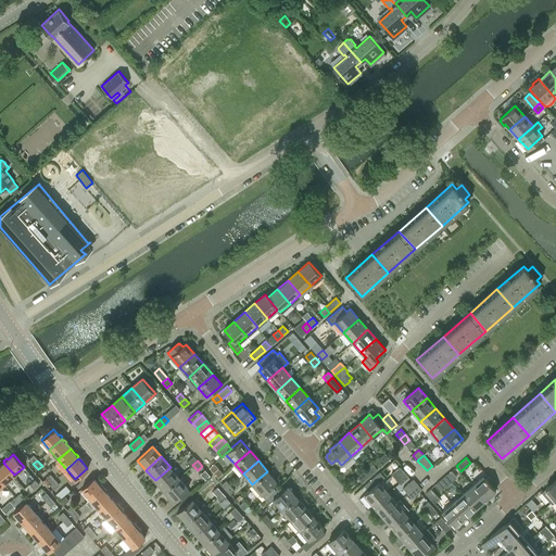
[(0,479),(4,483),(14,475),(3,463),(0,465),(0,479)]
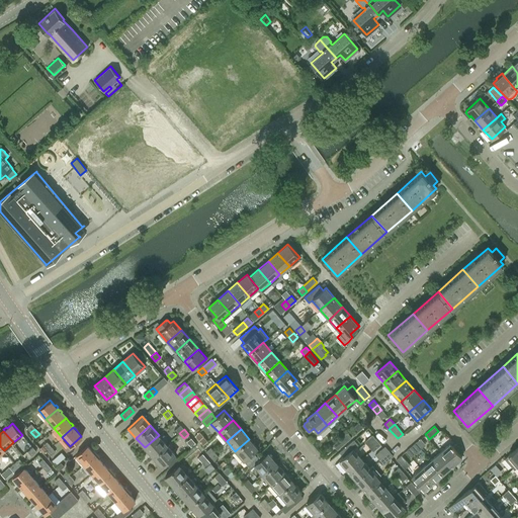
[(198,440),(203,436),(199,432),(194,436),(198,440)]
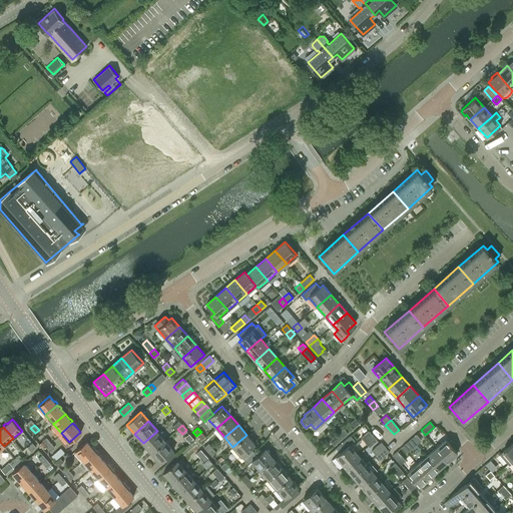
[(343,437),(348,433),(343,428),(339,432),(343,437)]
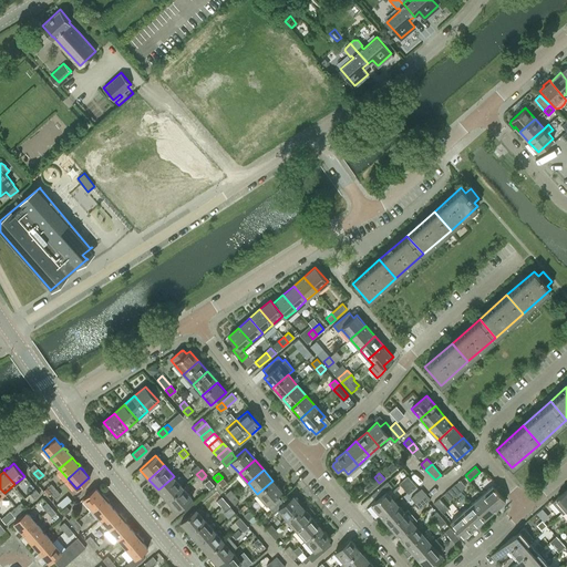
[(415,485),(410,478),(406,475),(399,483),(408,493),(415,485)]
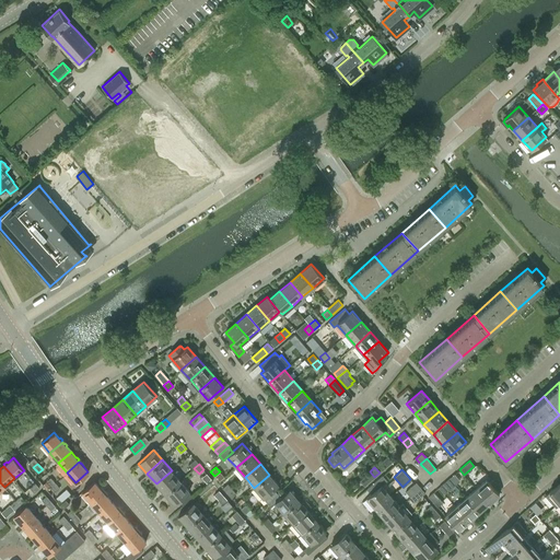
[(165,493),(181,480),(172,470),(156,483),(165,493)]
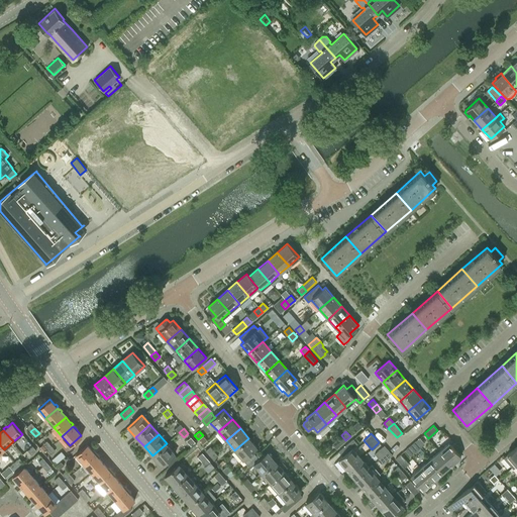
[(335,448),(345,440),(341,435),(331,443),(335,448)]
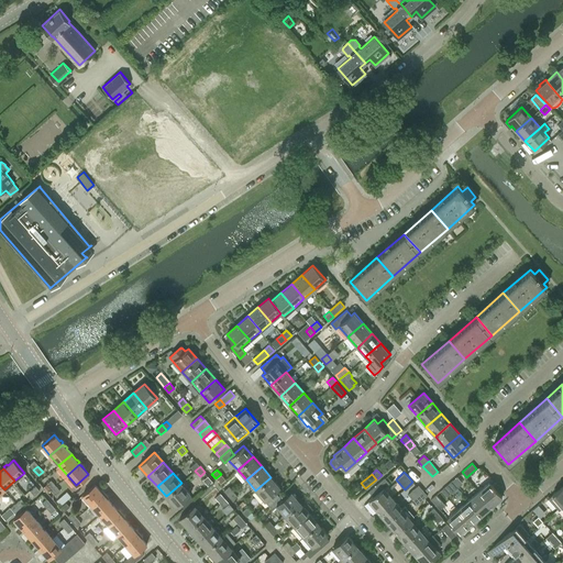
[(456,487),(462,482),(456,476),(451,482),(456,487)]
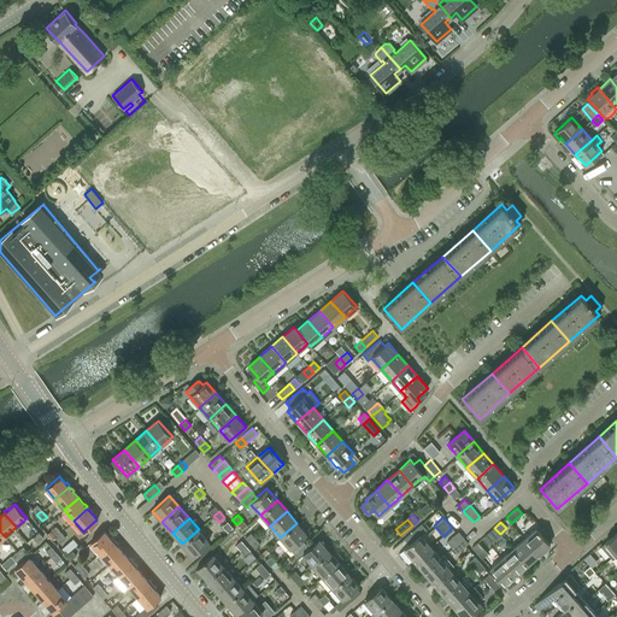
[(303,538),(306,534),(297,523),(280,538),(293,553),(306,542),(303,538)]
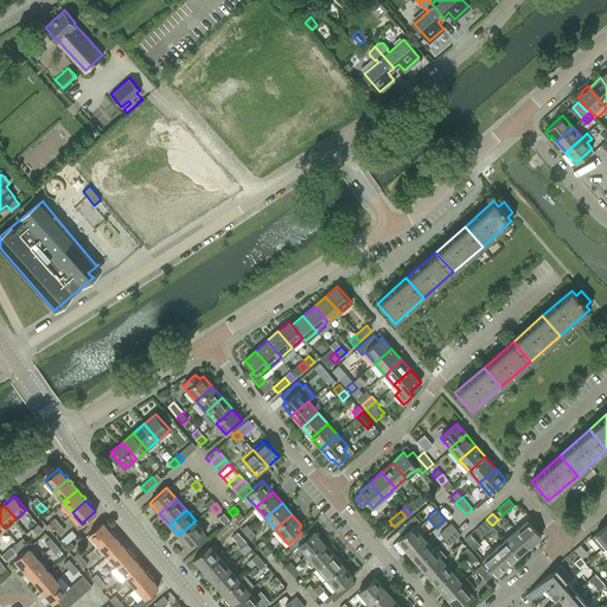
[(413,526),(419,521),(414,516),(397,530),(402,536),(397,540),(407,551),(422,537),(413,526)]
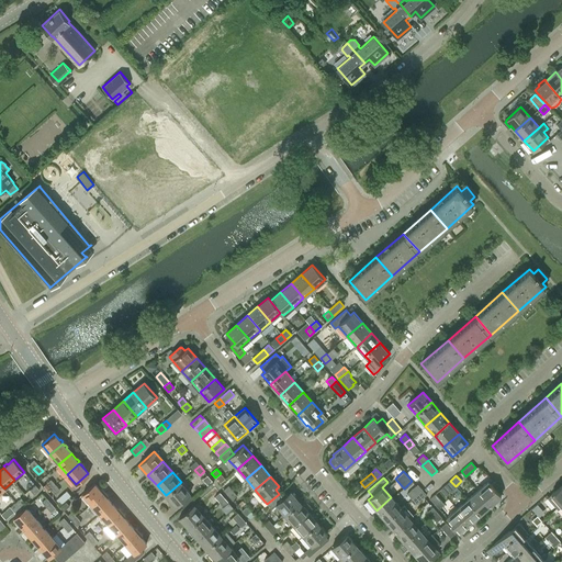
[(51,489),(55,484),(51,479),(43,486),(46,491),(51,489)]
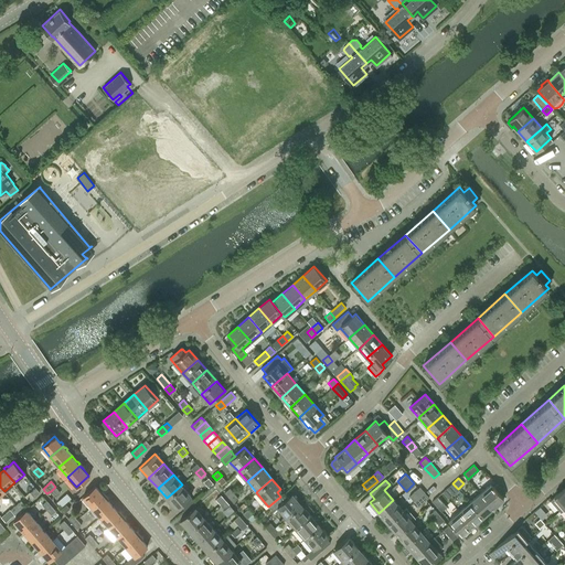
[(452,493),(458,489),(452,483),(448,488),(452,493)]
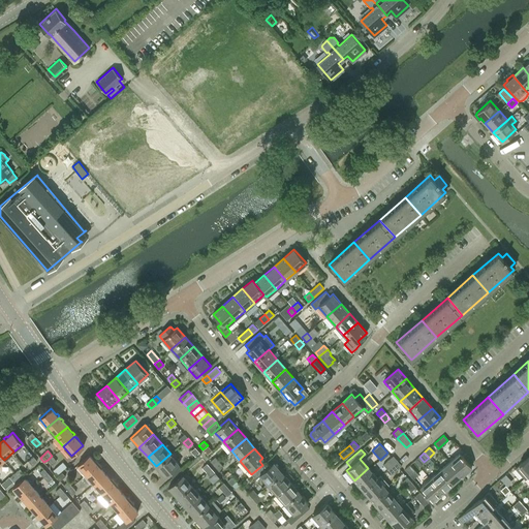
[(461,475),(471,466),(460,453),(449,462),(461,475)]
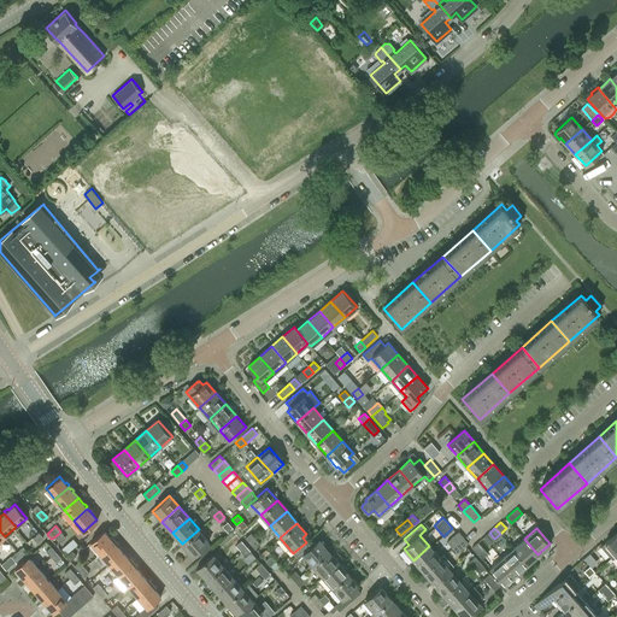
[(192,556),(209,541),(199,529),(182,544),(192,556)]
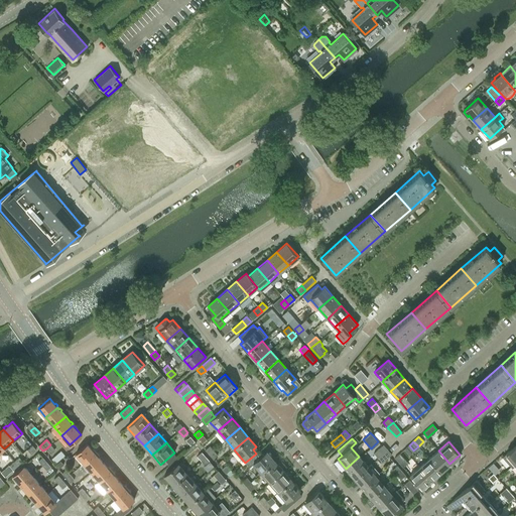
[(87,443),(76,454),(84,463),(95,453),(94,452),(95,450),(93,447),(92,448),(87,443)]
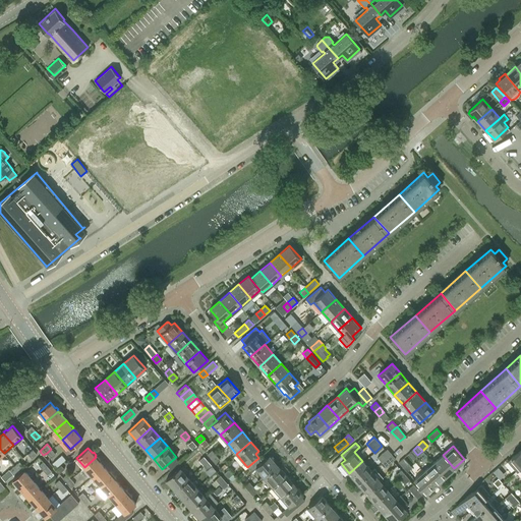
[(51,458),(56,454),(51,449),(47,453),(51,458)]
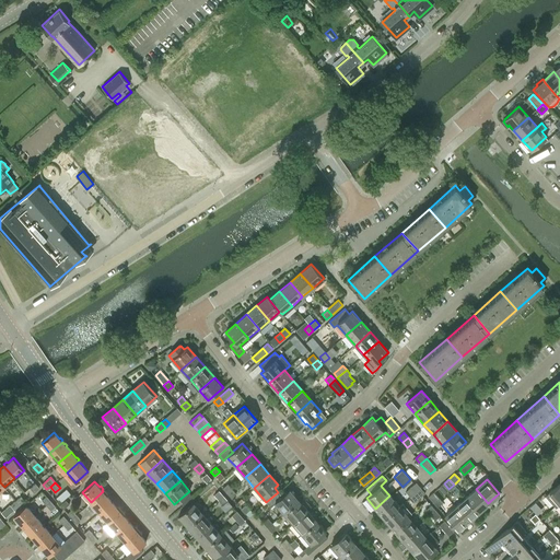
[(410,497),(420,488),(416,482),(406,491),(410,497)]
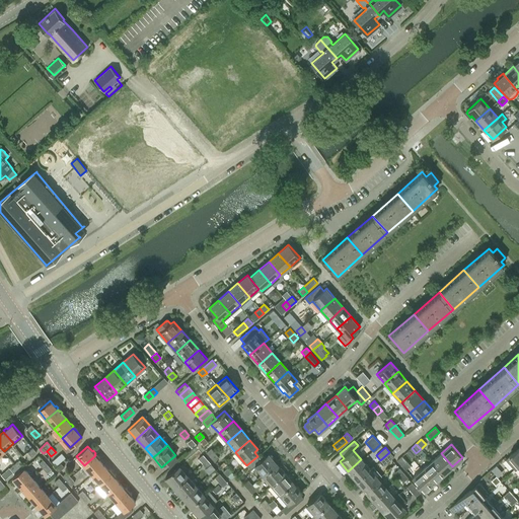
[(518,447),(506,459),(515,469),(518,464),(518,447)]
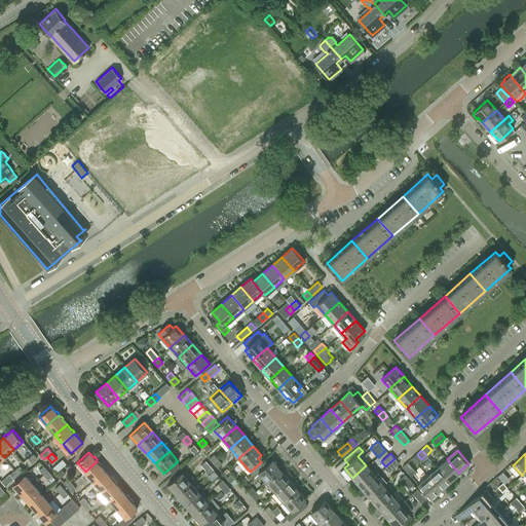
[(37,458),(36,457),(33,454),(28,458),(32,462),(37,458)]
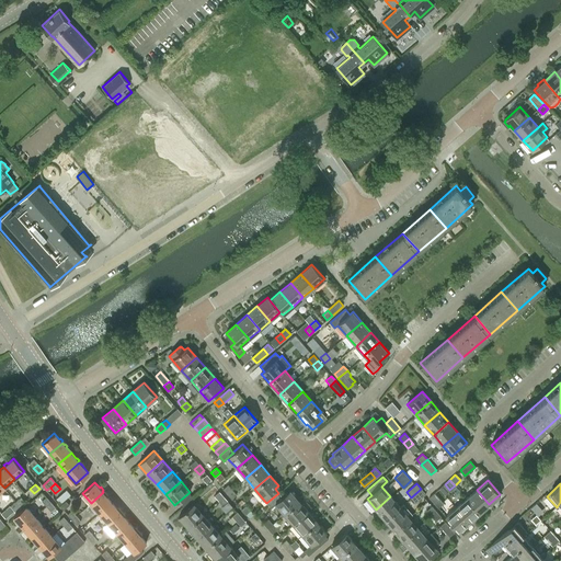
[(227,493),(232,490),(228,484),(222,489),(227,493)]
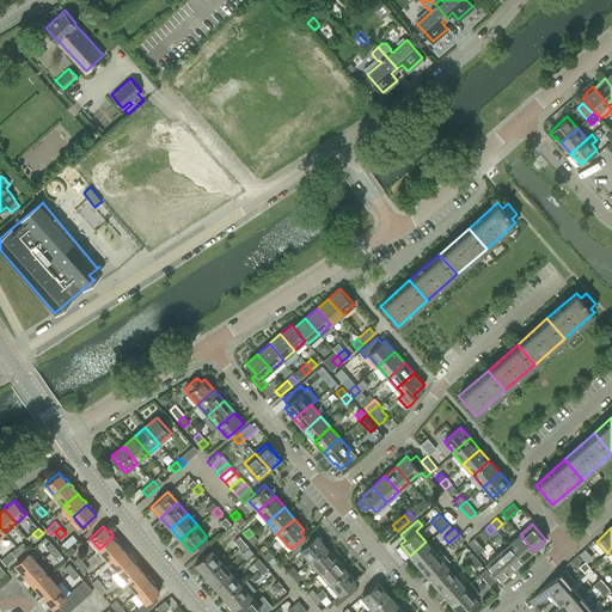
[(461,542),(464,538),(459,533),(448,543),(453,549),(461,542)]
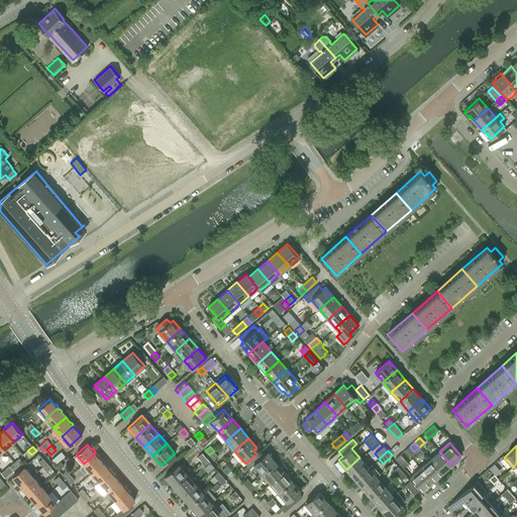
[(56,463),(65,455),(61,451),(52,459),(56,463)]
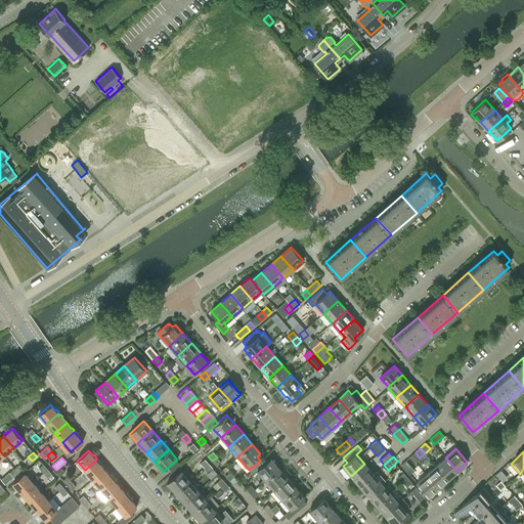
[(216,466),(221,462),(217,457),(212,461),(216,466)]
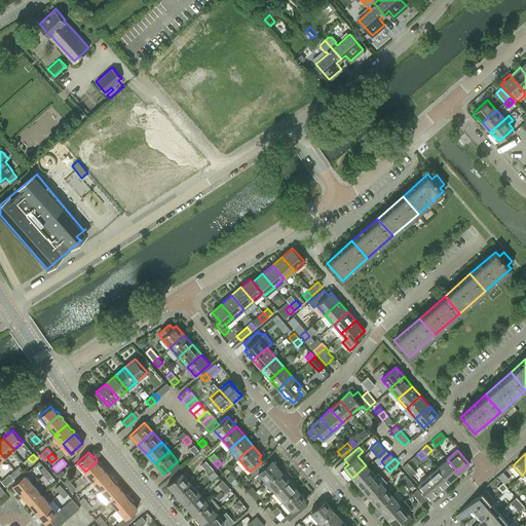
[(271,460),(268,463),(264,459),(261,462),(250,472),(254,476),(258,473),(266,482),(280,470),(271,460)]
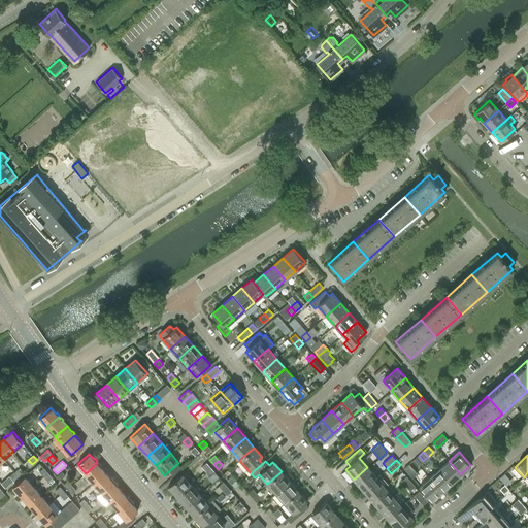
[(451,483),(460,474),(449,461),(438,469),(451,483)]
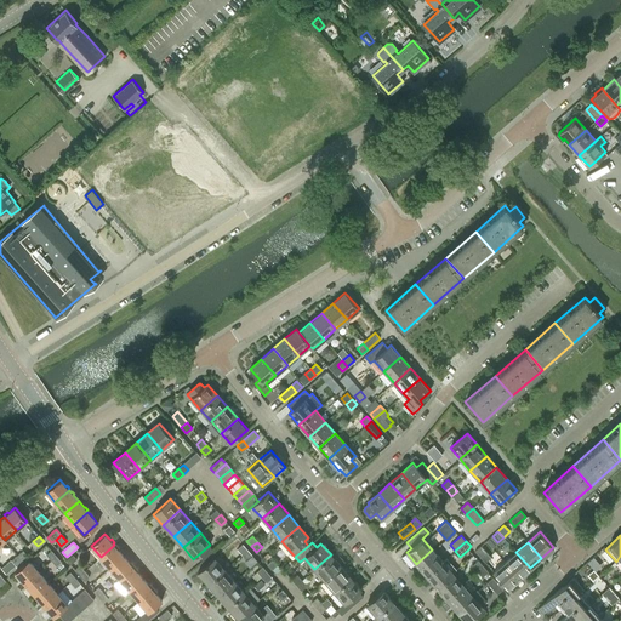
[(114,545),(101,557),(109,568),(124,556),(119,550),(120,548),(118,546),(115,547),(114,545)]
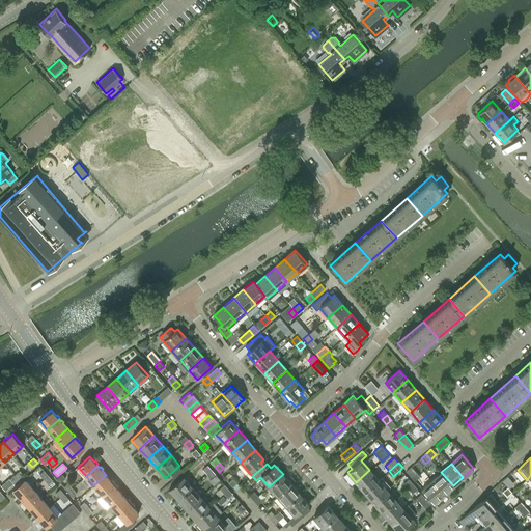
[(207,474),(212,470),(207,466),(203,469),(207,474)]
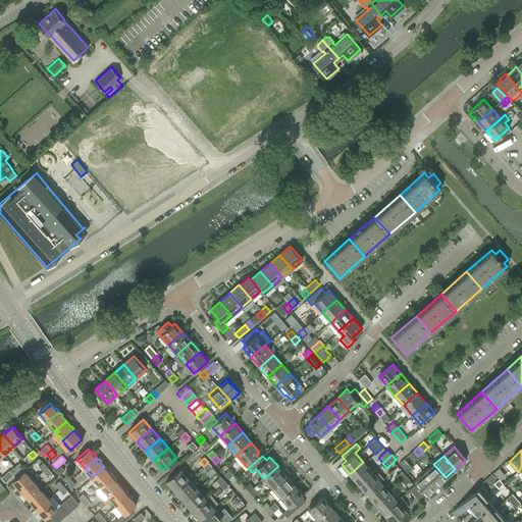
[(408,472),(413,468),(404,459),(400,463),(408,472)]
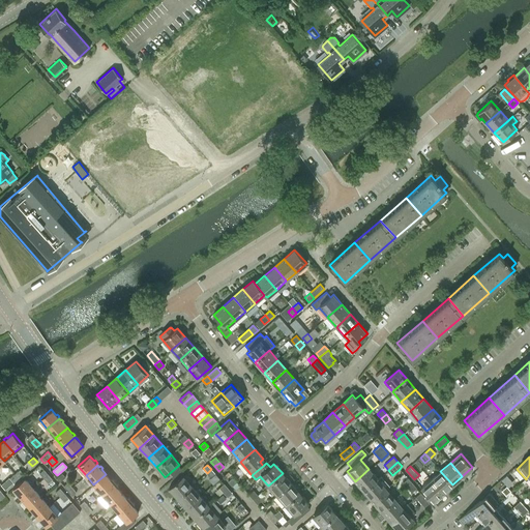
[(13,482),(24,473),(20,469),(9,478),(13,482)]
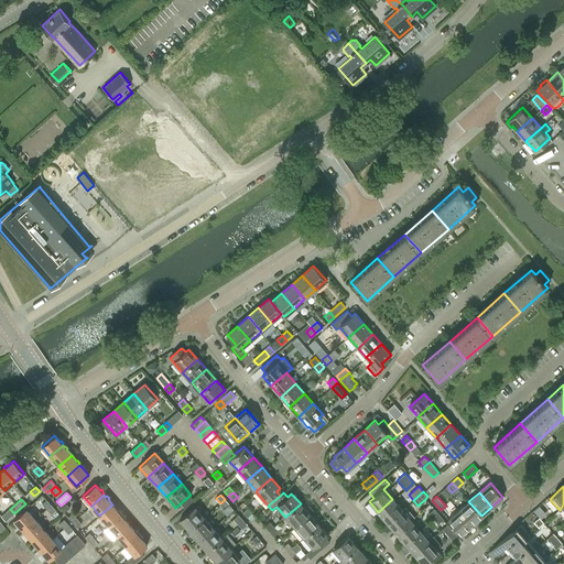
[(46,509),(51,505),(46,499),(42,503),(46,509)]
